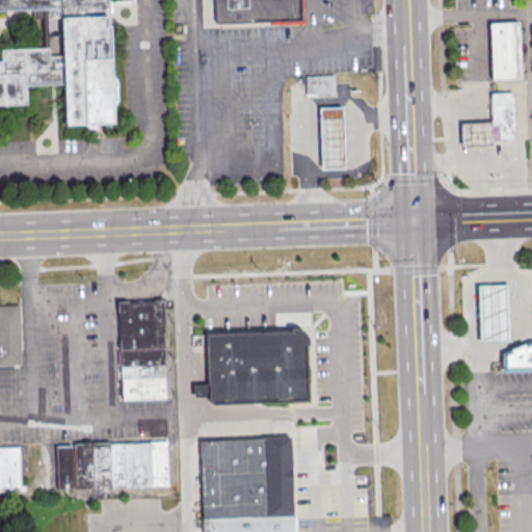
[(0,0),(111,0),(115,76),(120,76),(121,105),(116,105),(117,123),(64,126),(62,85),(28,86),(29,105),(0,106),(0,60),(2,60),(2,49),(50,47),(51,56),(62,55),(60,9),(0,11),(0,0)]
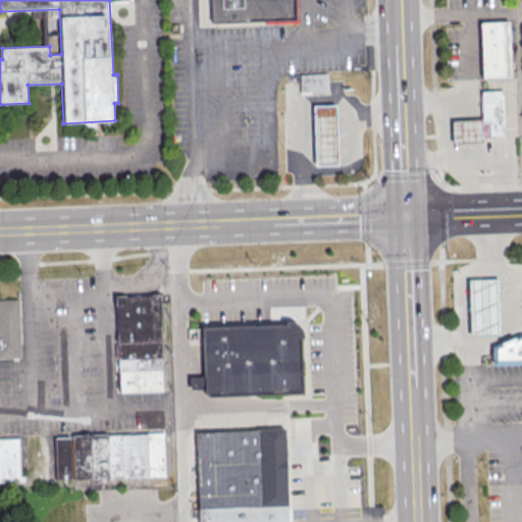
[(298,0),(299,21),(215,25),(213,0),(298,0)]
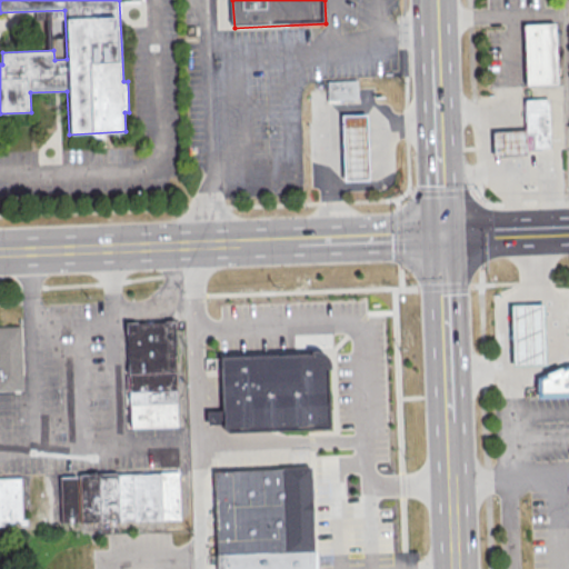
[(525,26),(557,25),(559,85),(527,86),(525,26)]
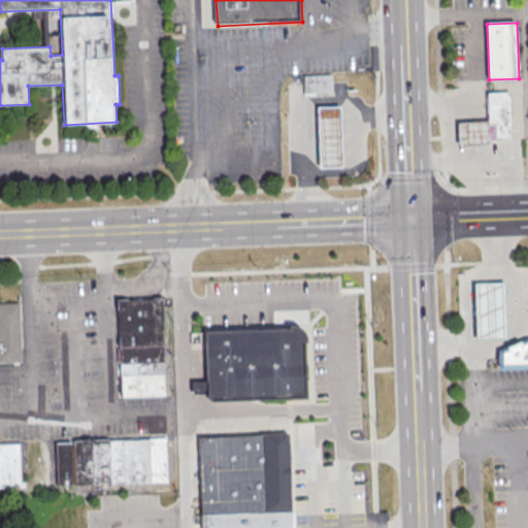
[(302,76),(331,75),(332,96),(303,98),(302,76)]
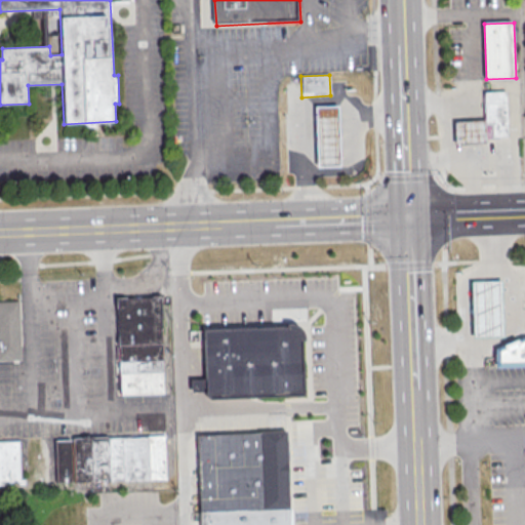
[(485,93),(508,92),(509,136),(487,137),(486,121),(485,93)]
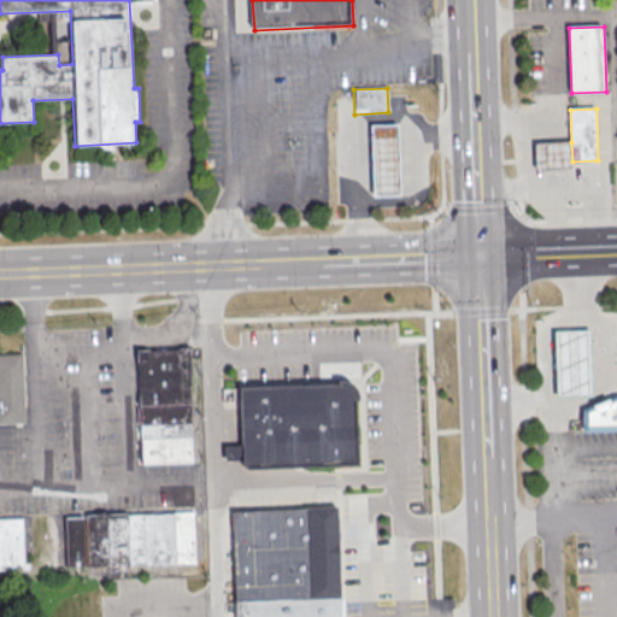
[(372,125),(399,124),(401,195),(375,197),(372,125)]
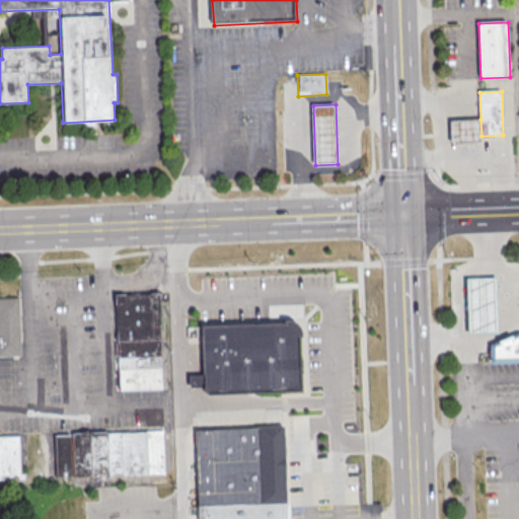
[(480,120),(465,120),(452,121),(452,144),(467,143),(482,143),(482,136),(480,120)]
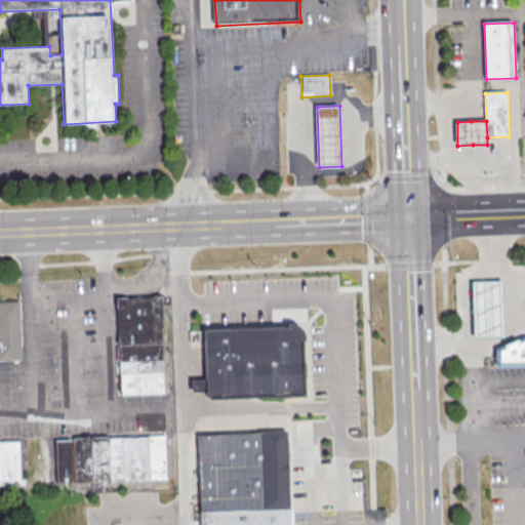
[(473,281),(503,280),(506,337),(475,338),(473,281)]
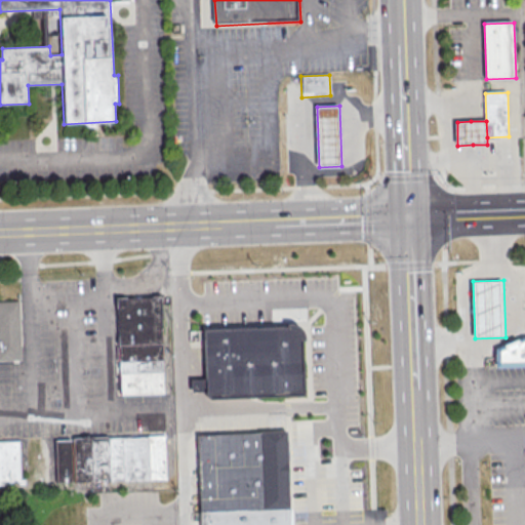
[(118,298),(162,296),(167,392),(122,394),(118,298)]
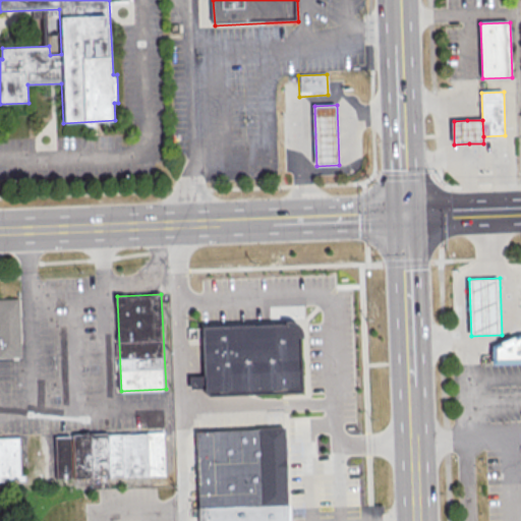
[(0,300),(19,299),(22,358),(0,358),(0,300)]
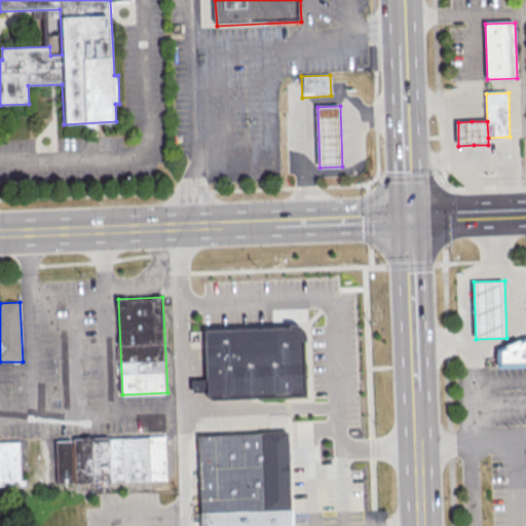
[(207,330),(289,327),(289,325),(296,325),(299,326),(302,328),(304,330),(306,334),(307,341),(304,341),(306,398),(212,401),(208,401),(207,396),(207,392),(193,392),(192,380),(208,380),(207,330)]
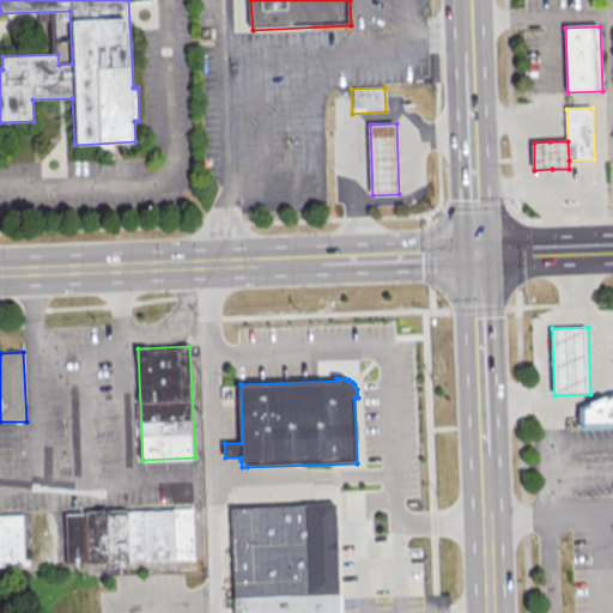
[(612,426),(581,429),(581,407),(611,393),(612,392),(612,426)]
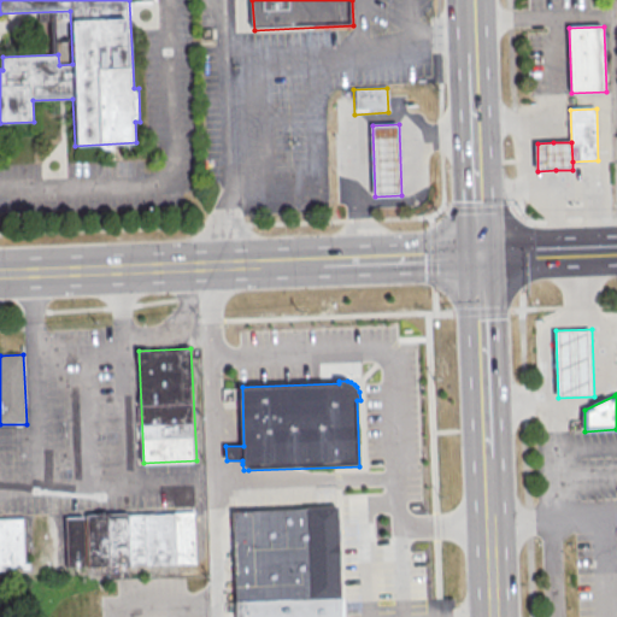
[(236,616),(233,511),(339,506),(342,616),(236,616)]
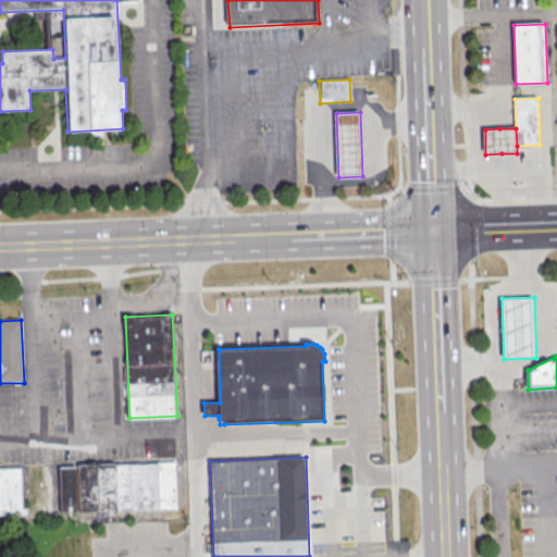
[(175,462),(177,508),(63,514),(61,467),(175,462)]
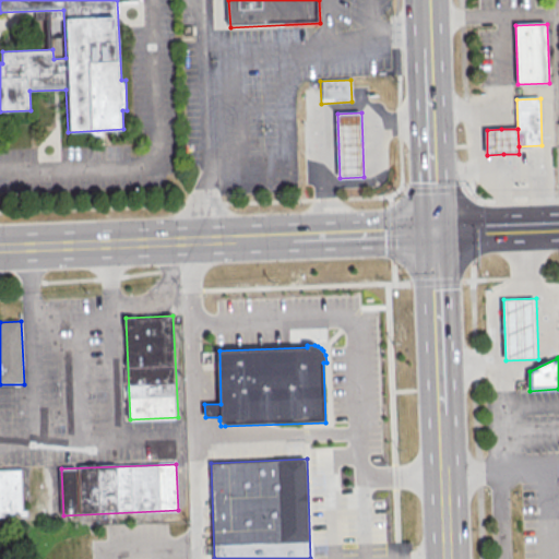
[(0,468),(20,468),(22,516),(0,516),(0,468)]
